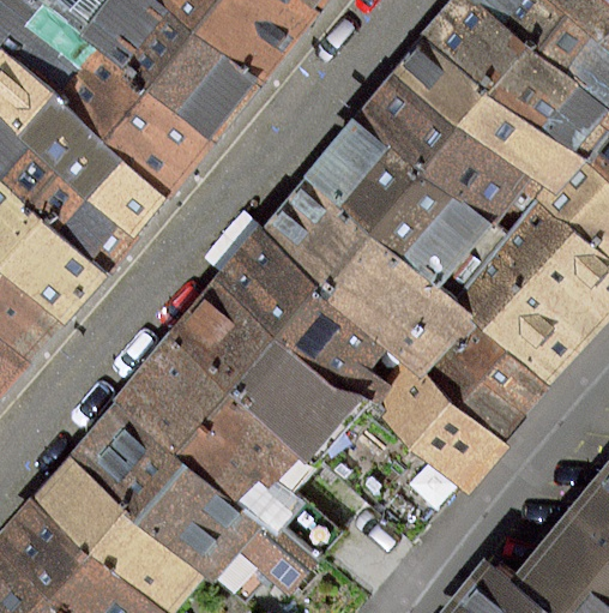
[(49,7),(41,0),(0,0),(0,56),(47,95),(52,100),(163,194),(186,167),(209,140),(96,47),(72,26),(59,14),(49,7)]
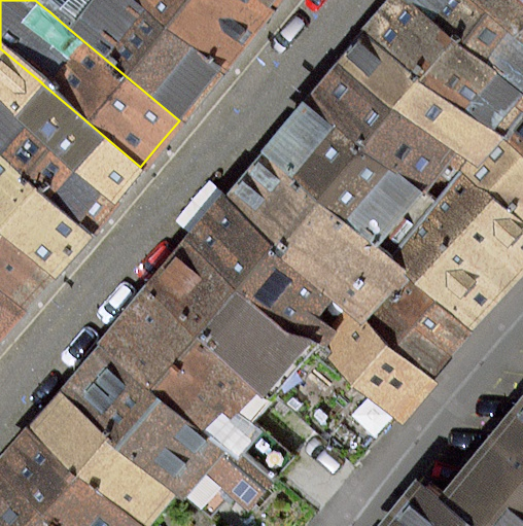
[(35,0),(42,6),(50,12),(61,0),(35,0)]
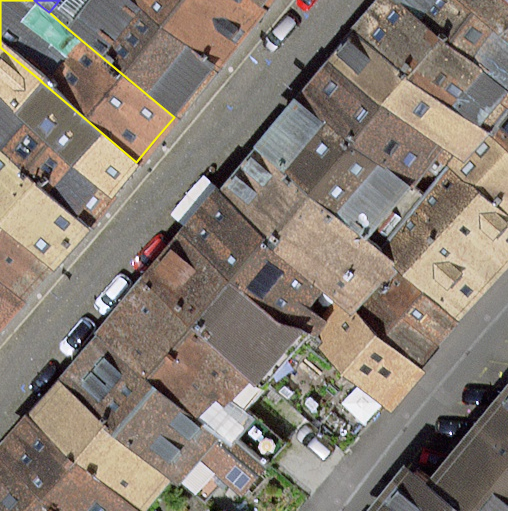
[(196,91),(214,70),(129,0),(59,0),(49,12),(60,22),(80,39),(174,117),(196,91)]
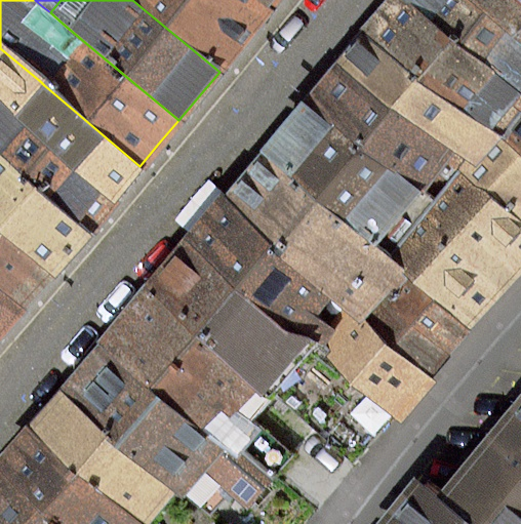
[(268,14),(257,5),(250,0),(132,0),(219,72),(245,42),(268,14)]
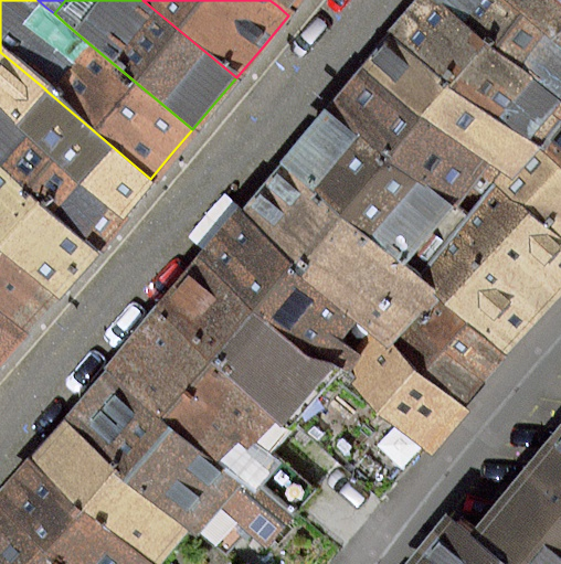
[(520,12),(505,0),(412,0),(403,12),(387,32),(533,151),(560,173),(560,45),(546,32),(520,12)]
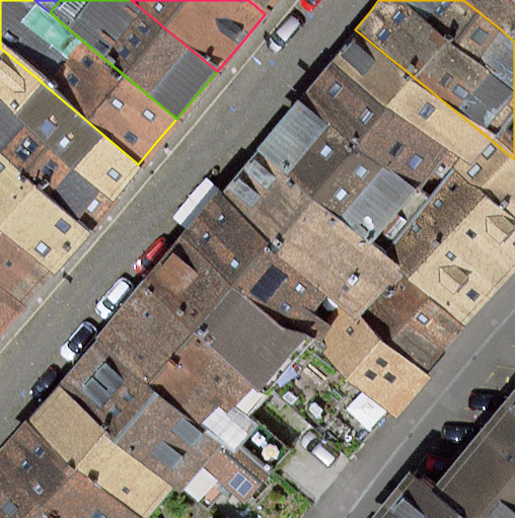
[(514,0),(463,0),(477,11),(501,29),(514,42),(514,0)]
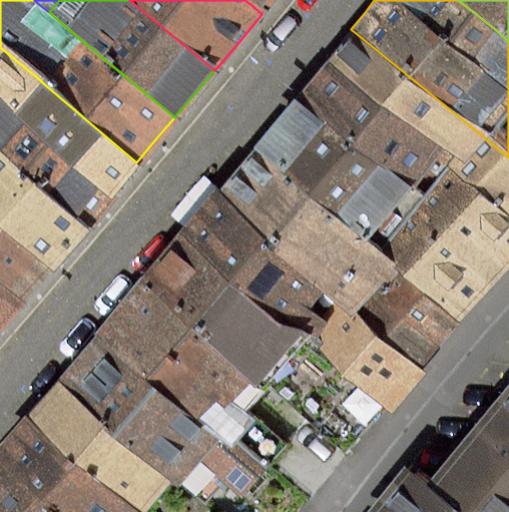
[(508,221),(508,157),(484,137),(351,29),(350,29),(334,48),(326,58),(440,150),(452,160),(445,169),(508,221)]
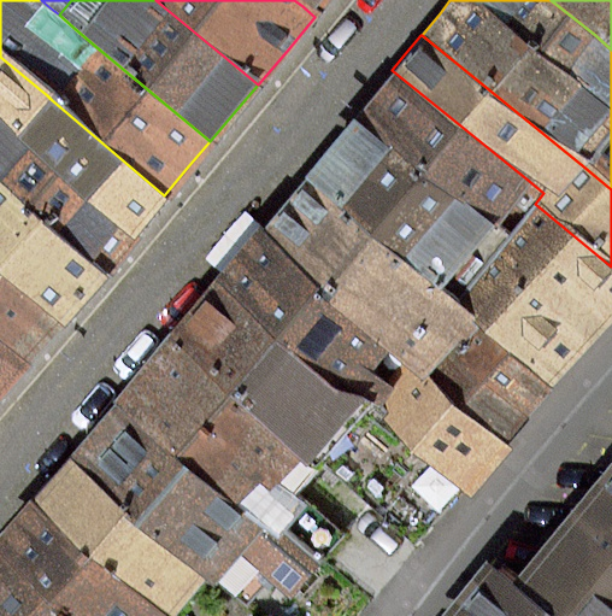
[(0,125),(12,136),(130,235),(145,217),(164,195),(52,100),(47,95),(0,57),(0,125)]
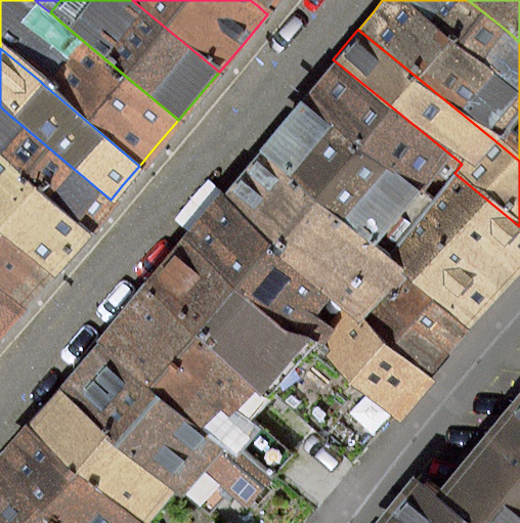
[(311,85),(299,101),(416,195),(449,154),(333,59),(311,85)]
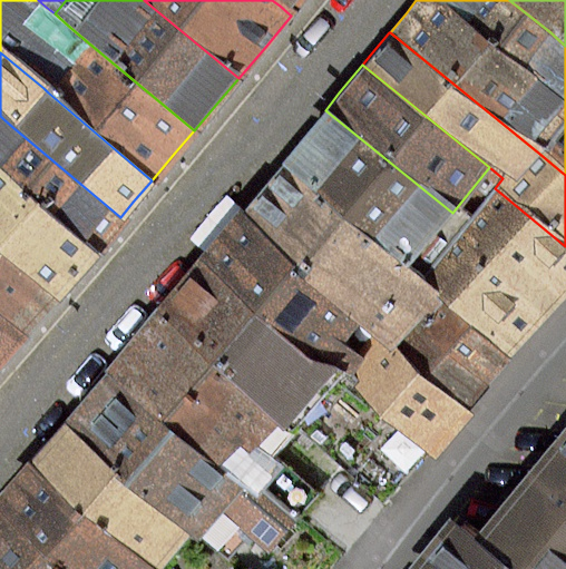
[(418,283),(466,224),(452,213),(325,110),(305,134),(277,169),(405,272),(418,283)]
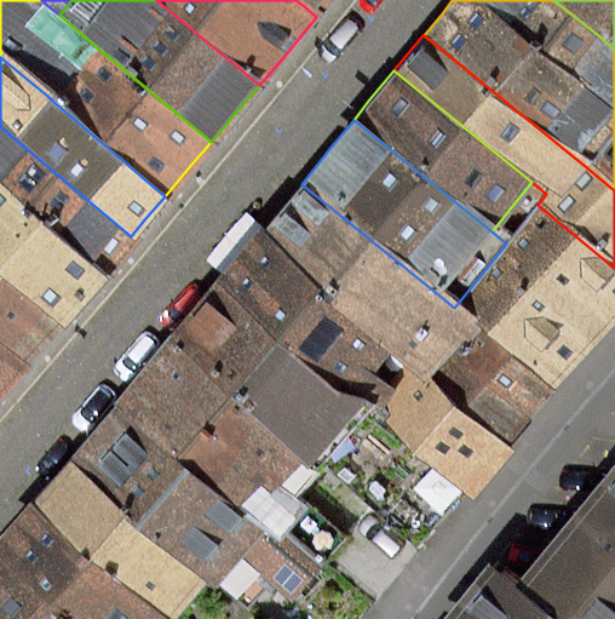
[(12,137),(0,126),(0,184),(102,270),(116,253),(131,236),(12,137)]
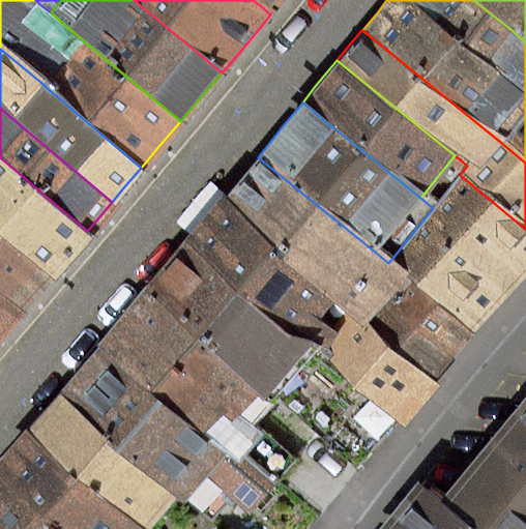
[(0,232),(46,271),(50,275),(67,255),(87,231),(0,157),(0,232)]
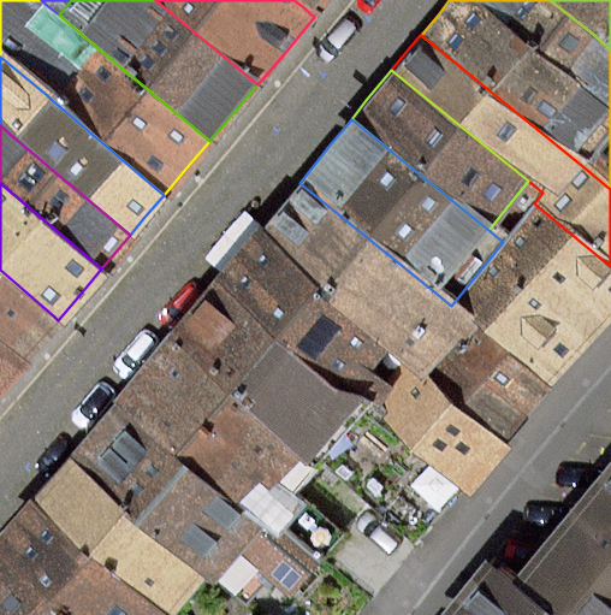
[(410,368),(423,379),(502,443),(540,397),(549,385),(470,321),(451,306),(437,294),(300,183),(276,211),(253,240),(410,368)]
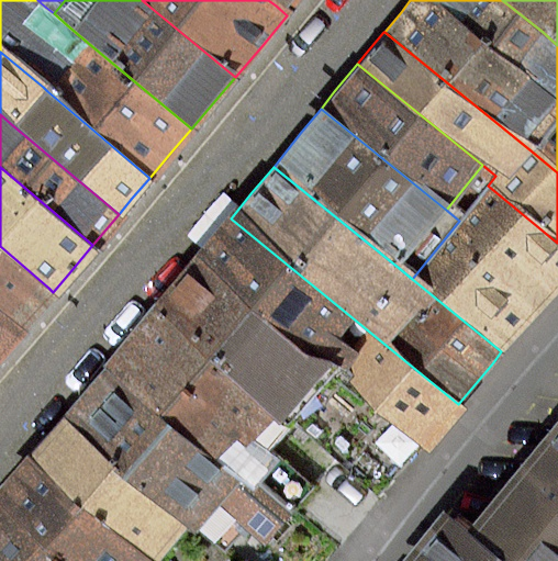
[(557,282),(557,243),(488,186),(459,221),(412,279),(430,293),(501,351),(527,321),(557,282)]
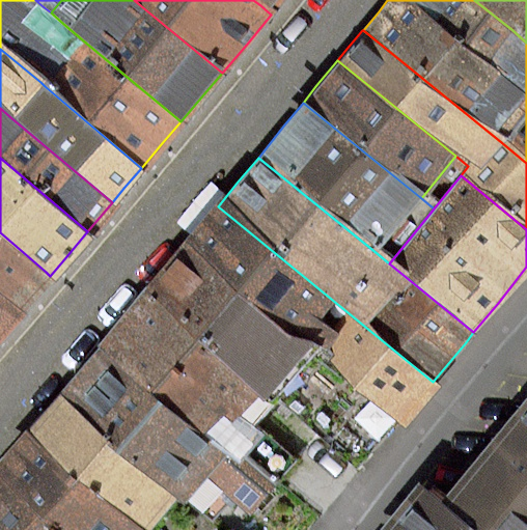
[(218,206),(193,238),(183,249),(310,353),(320,360),(399,425),(417,403),(435,383),(433,382),(365,327),(354,317),(218,206)]
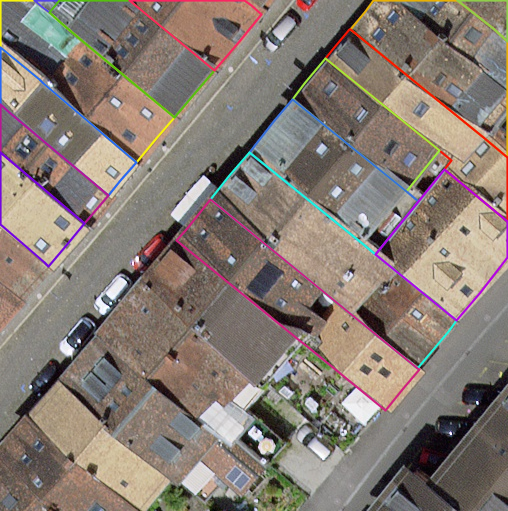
[(30,279),(44,262),(0,224),(0,282),(16,296),(30,279)]
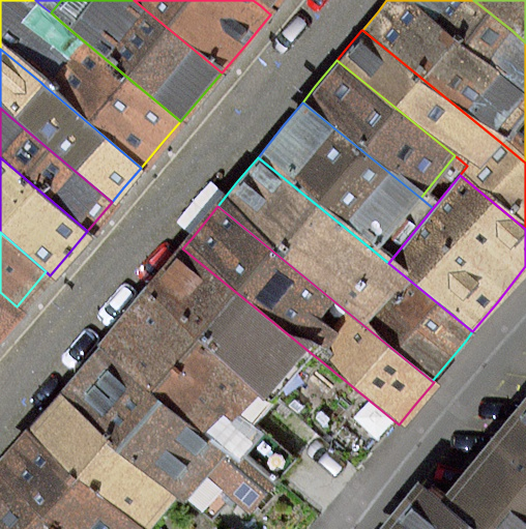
[(268,403),(310,352),(182,248),(152,285),(141,299),(258,394),(268,403)]
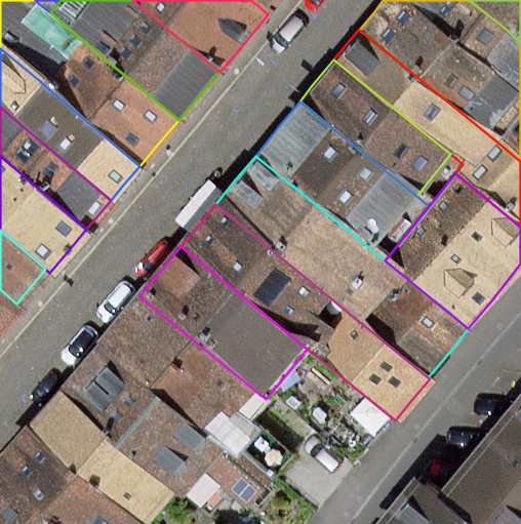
[(0,322),(16,304),(0,289),(0,322)]
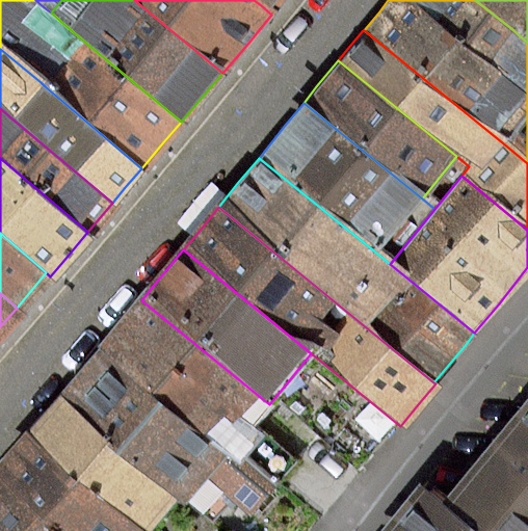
[(280,476),(292,460),(262,436),(251,427),(269,404),(259,396),(141,300),(113,336),(97,355),(202,440),(221,455),(236,468),(266,493),(280,476)]
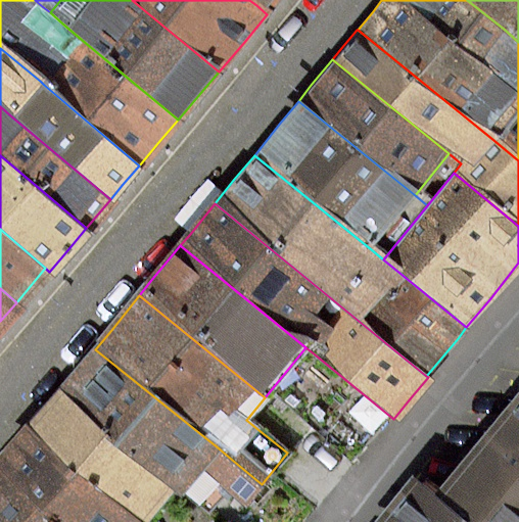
[(262,484),(232,460),(218,447),(198,432),(95,349),(71,380),(56,396),(170,488),(179,495),(200,469),(221,484),(245,505),(262,484)]
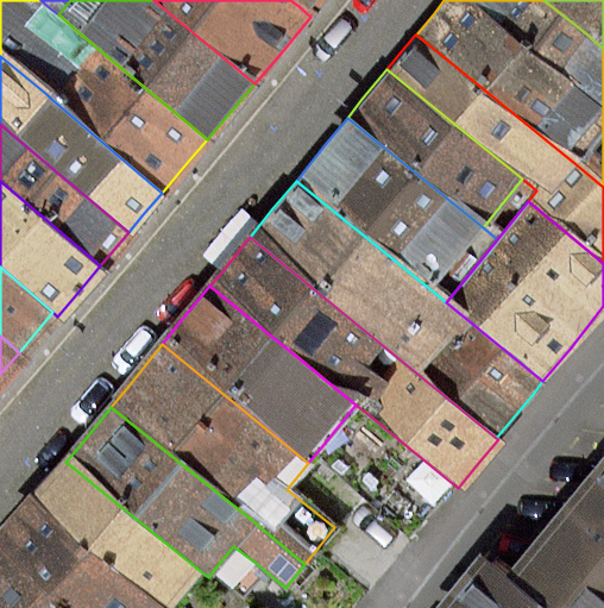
[(603,607),(603,456),(536,539),(504,578),(541,607),(603,607)]
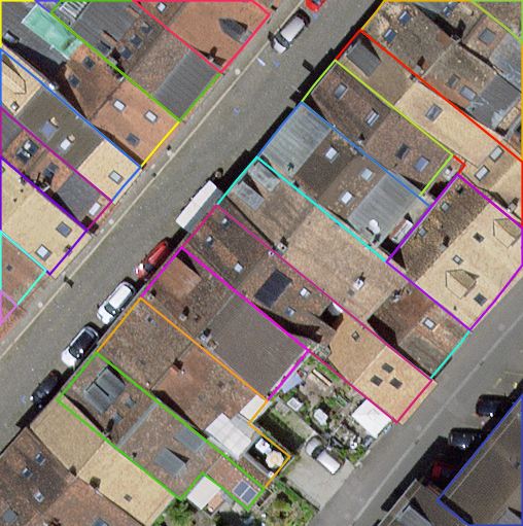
[(43,416),(28,435),(140,525),(142,525),(171,492),(57,399),(43,416)]
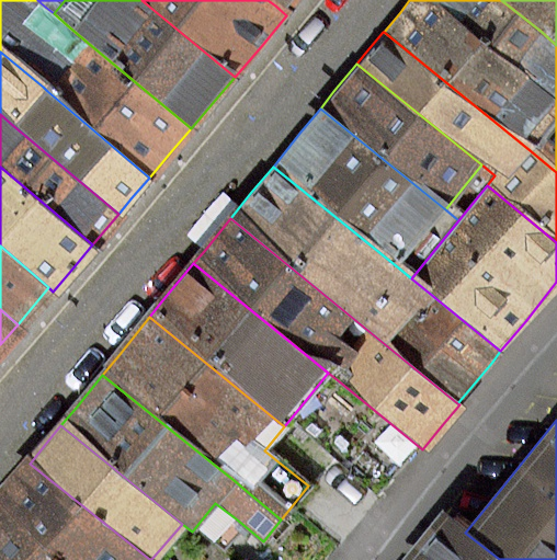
[(12,484),(0,499),(0,509),(63,559),(149,559),(30,464),(12,484)]
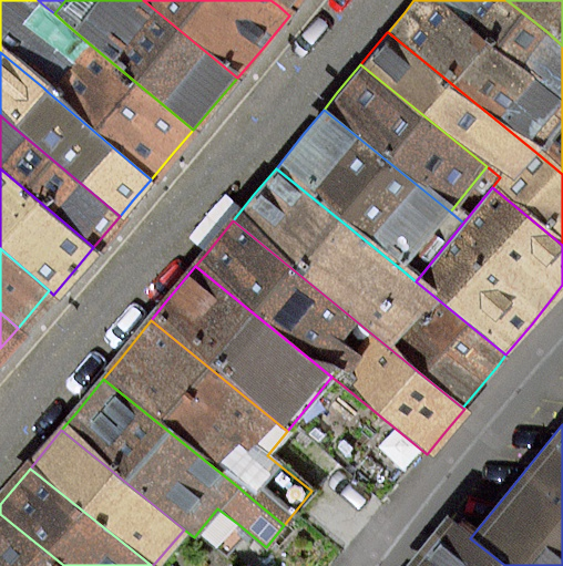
[(63,565),(0,514),(0,565),(63,565)]
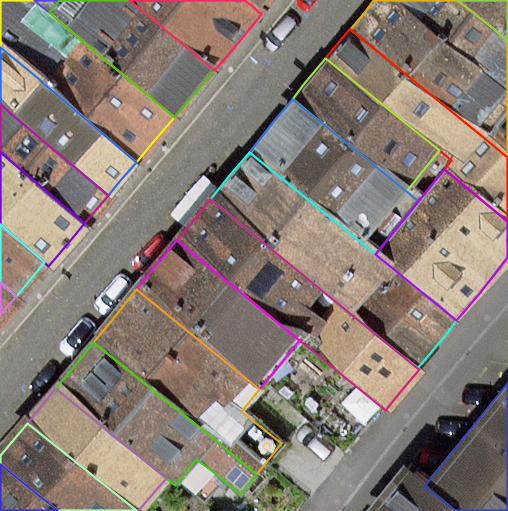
[(455,510),(424,486),(406,471),(373,510),(455,510)]
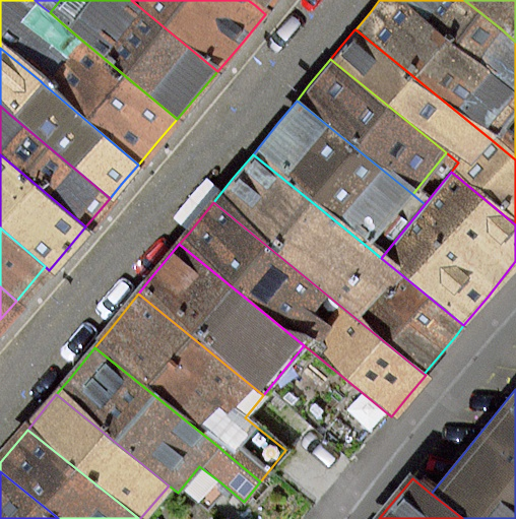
All buildings are outlined.
